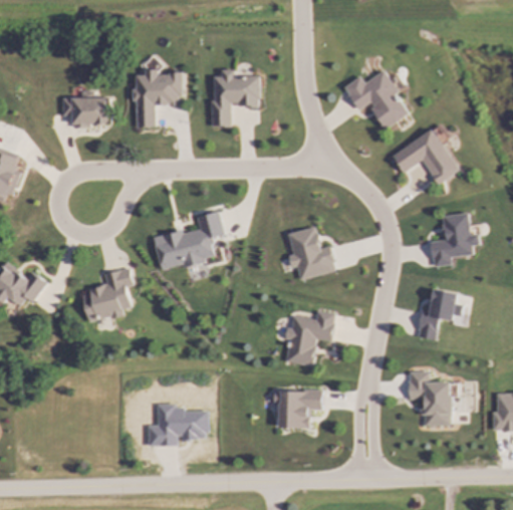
[(383,129),(409,113),(383,70),(363,82),(360,76),(344,85),(358,109),(369,103),(383,129)]
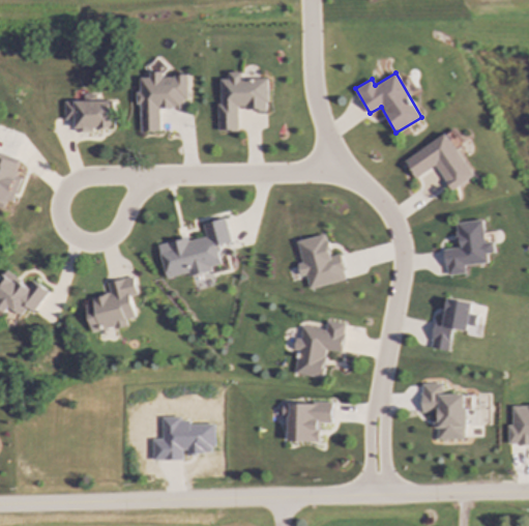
[(158,132),(158,109),(186,109),(186,75),(139,75),(139,132),(158,132)]
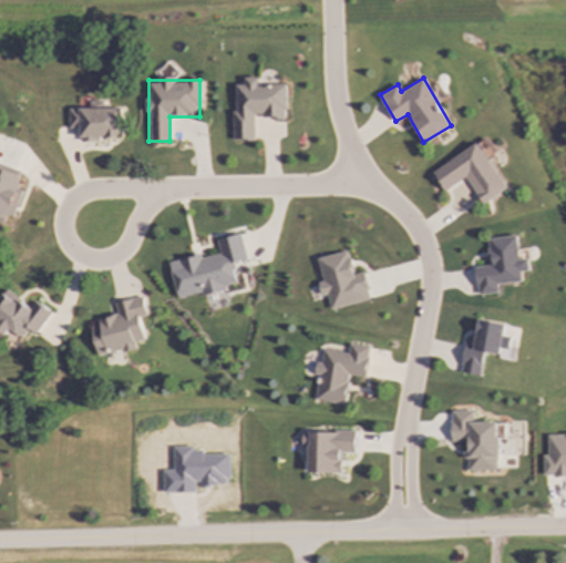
[(68,108),(68,126),(78,126),(79,137),(121,137),(121,106),(68,108)]
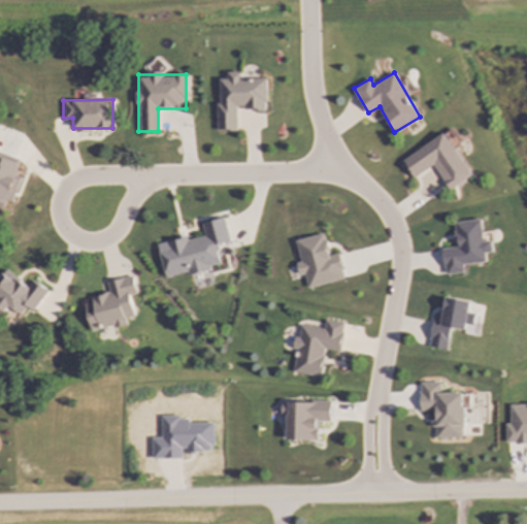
[(107,280),(109,294),(84,298),(90,329),(135,320),(130,294),(136,293),(133,274),(107,280)]
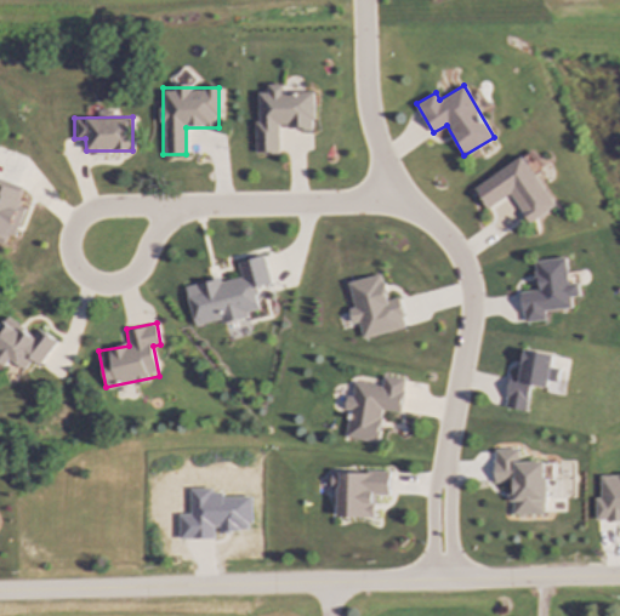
[(400,411),(404,377),(382,375),(382,385),(351,381),(345,437),(379,440),(381,409),(400,411)]
